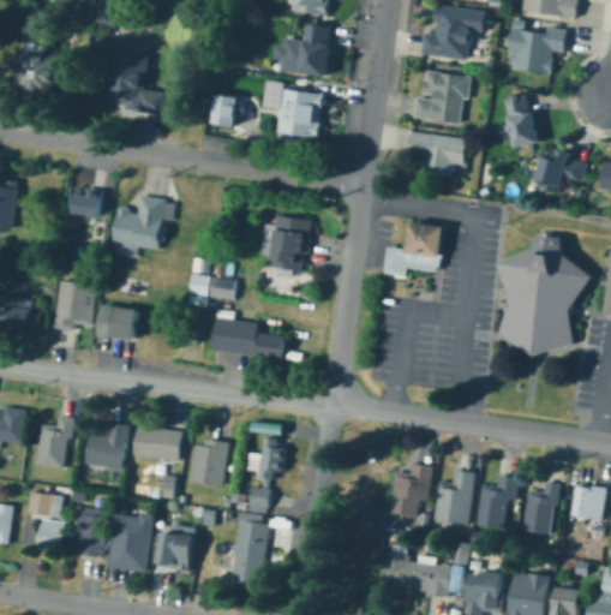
[(330,0),(330,6),(319,5),(318,15),(291,10),(292,0),(330,0)]
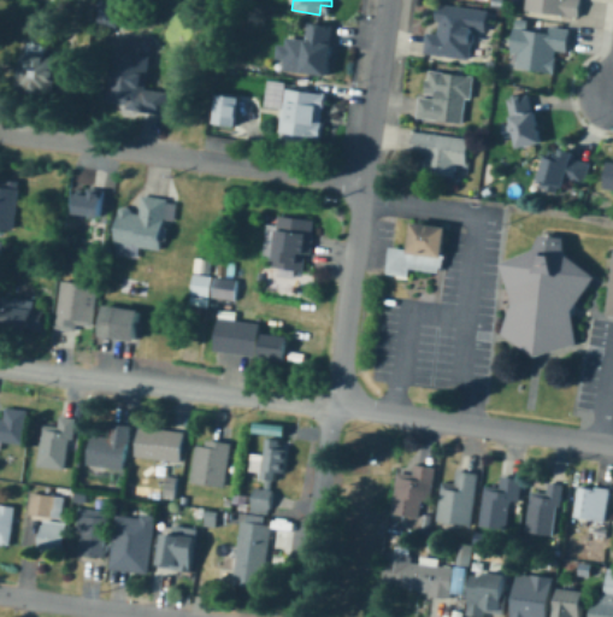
[(578,0),(576,18),(523,10),(524,0),(578,0)]
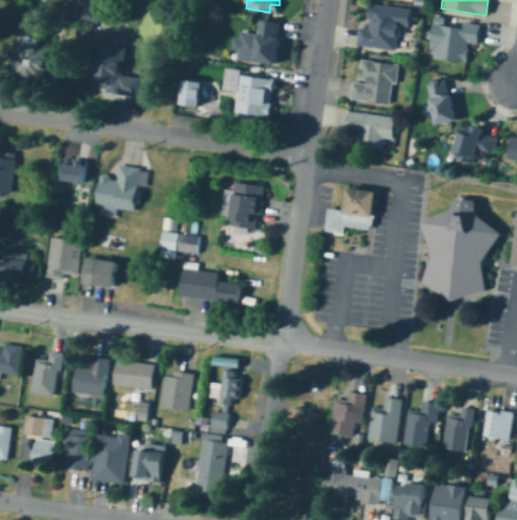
[(98,3),(94,21),(81,18),(84,1),(98,3)]
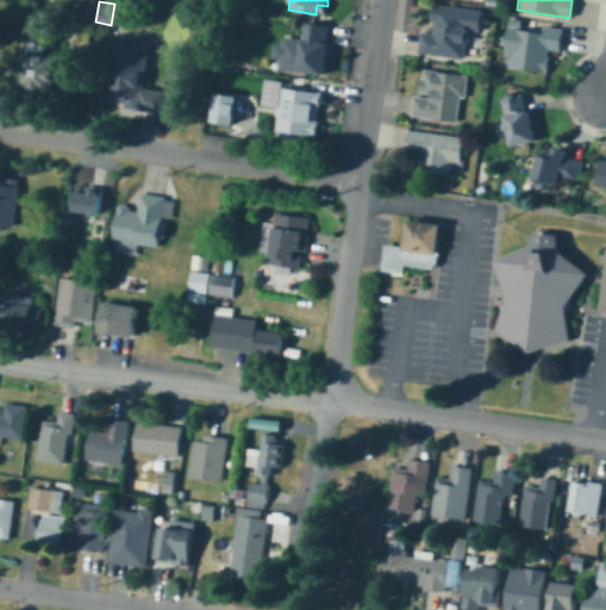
[(480,12),(476,32),(467,31),(462,60),(423,53),(431,4),(480,12)]
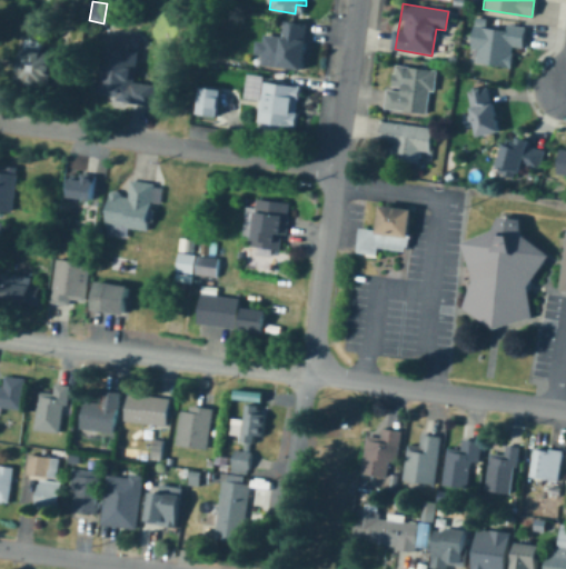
[(473,17),(484,19),(483,26),(470,23),(473,17)]
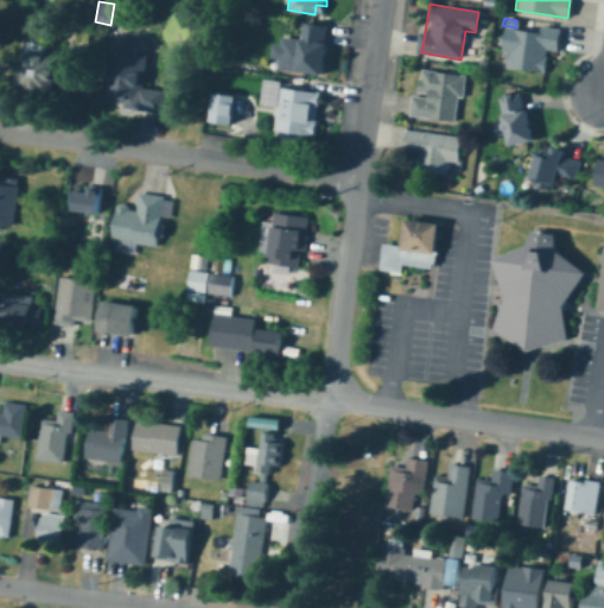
[(325,26),(320,74),(279,69),(280,58),(272,58),(273,46),(280,48),(281,39),(299,42),(302,24),(325,26)]
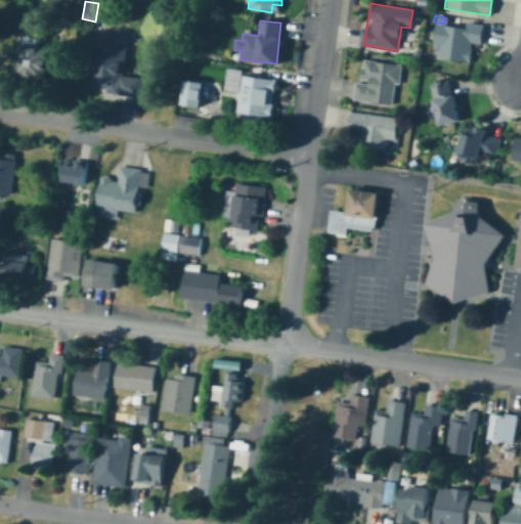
[(435,24),(467,29),(468,24),(481,26),(477,46),(472,45),(470,59),(462,57),(462,60),(435,56),(437,44),(432,43),(435,24)]
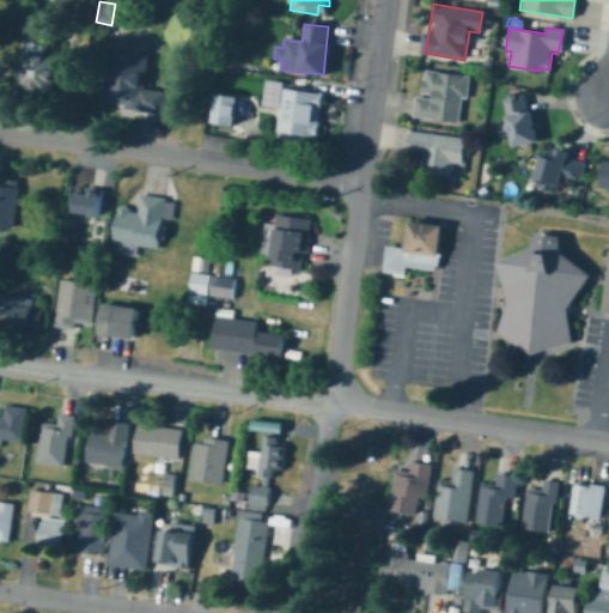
[(29,42),(47,44),(46,55),(28,53),(29,42)]
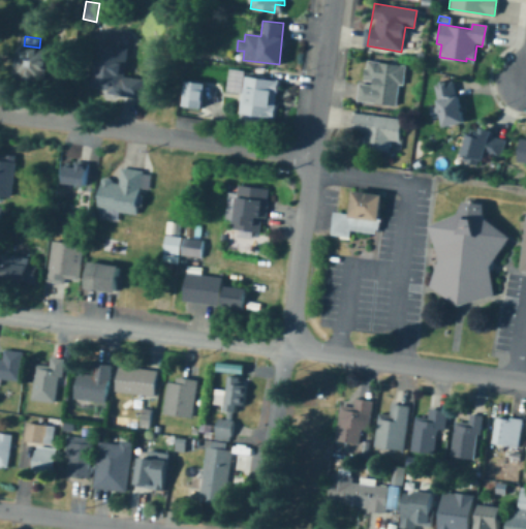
[(134,51),(129,74),(150,79),(146,96),(118,90),(87,84),(95,42),(134,51)]
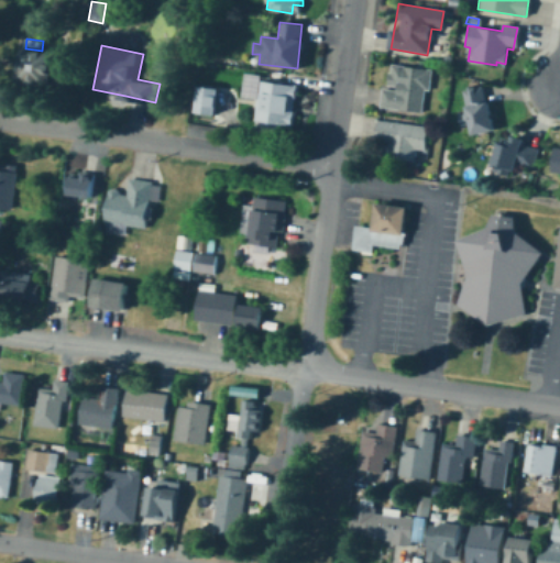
[(21,86),(25,50),(76,56),(72,92),(21,86)]
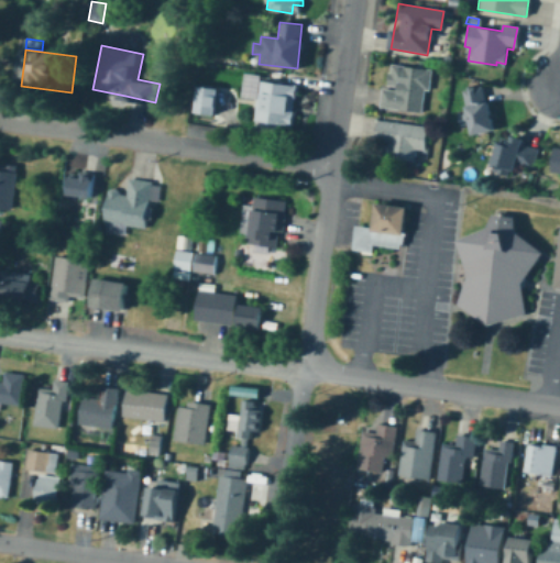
[(439,58),(446,54),(450,61),(442,65),(439,58)]
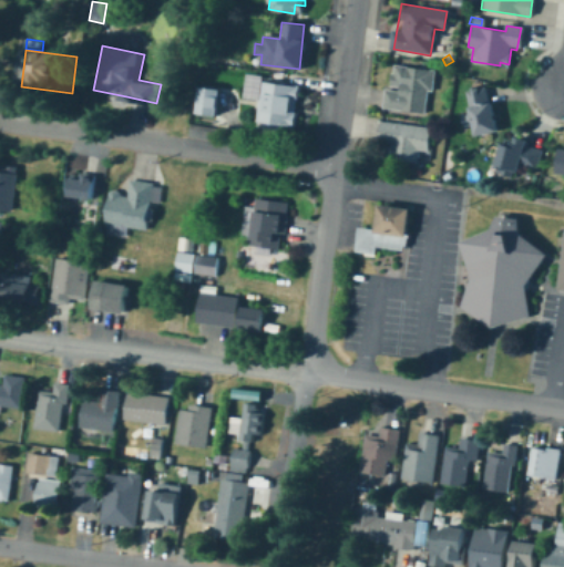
[(431,71),(426,113),(382,106),(385,91),(399,93),(402,72),(397,71),(398,65),(431,71)]
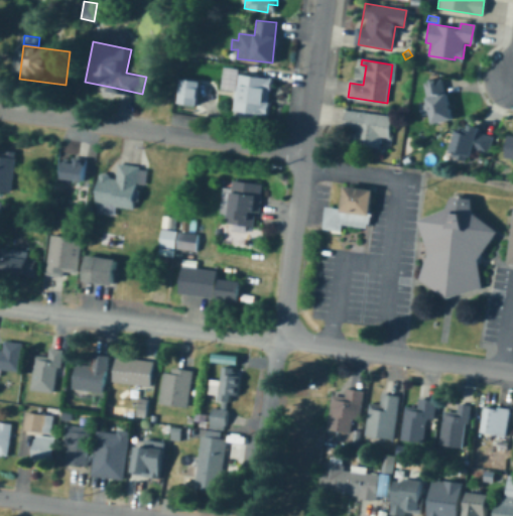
[(270,85),(267,115),(233,111),(237,76),(268,80),(267,85),(270,85)]
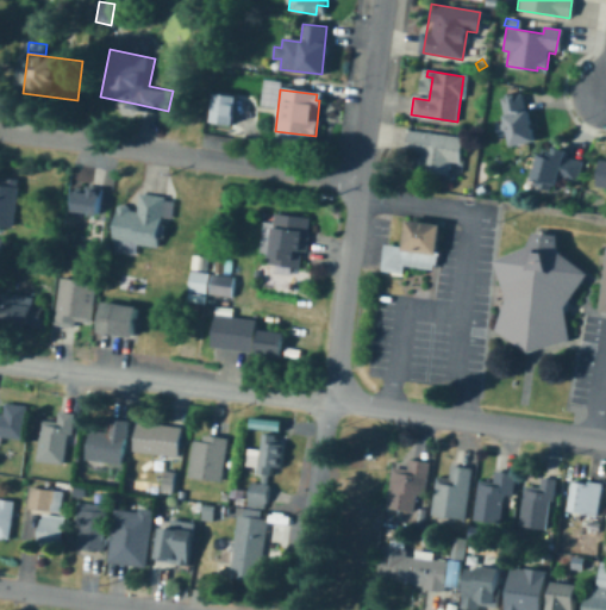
[(533,119),(530,144),(505,141),(506,130),(499,129),(503,94),(526,97),(524,118),(533,119)]
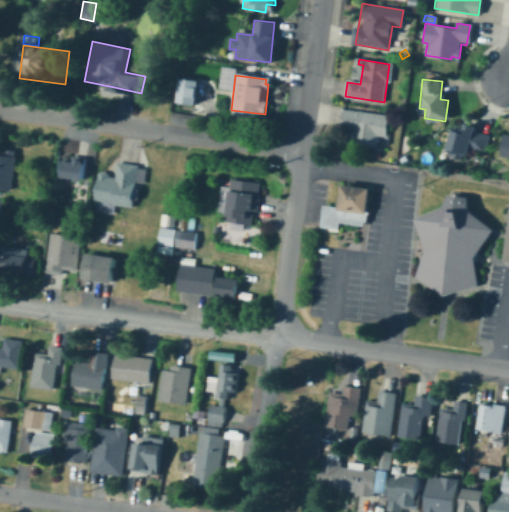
[(197,82),(195,103),(177,101),(179,80),(197,82)]
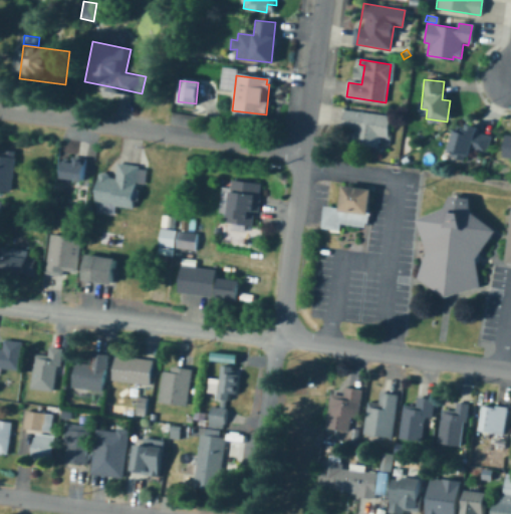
[(206,94),(212,93),(214,106),(207,106),(206,94)]
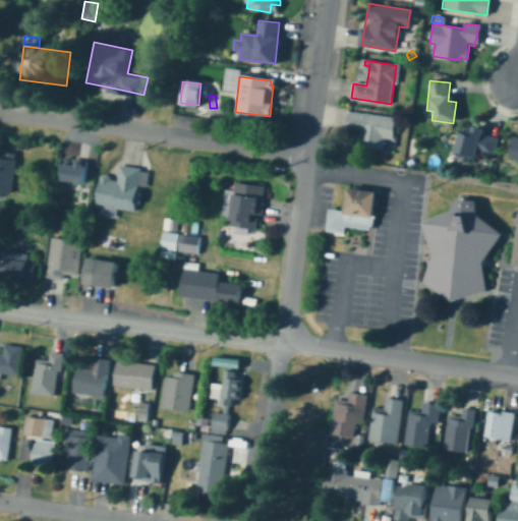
[(392,118),(387,151),(351,145),(353,130),(346,129),(348,111),(392,118)]
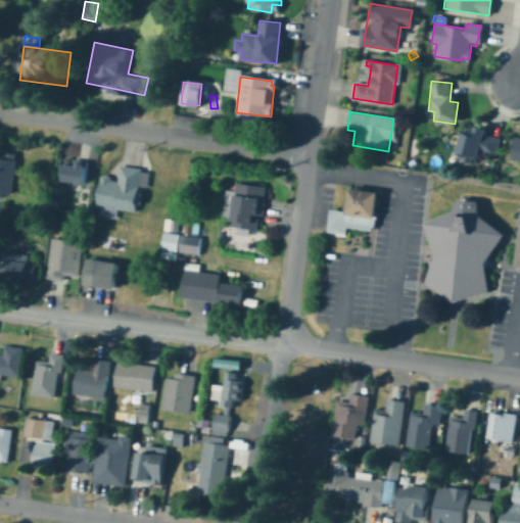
[(499,137),(492,155),(479,151),(476,160),(457,154),(466,127),(499,137)]
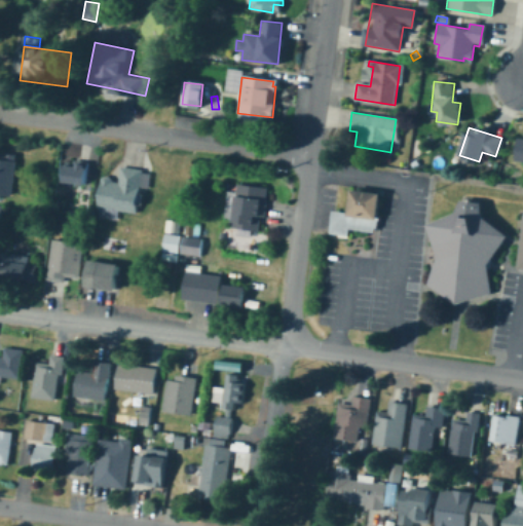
[(522,136),(516,135),(513,158),(522,158),(522,136)]
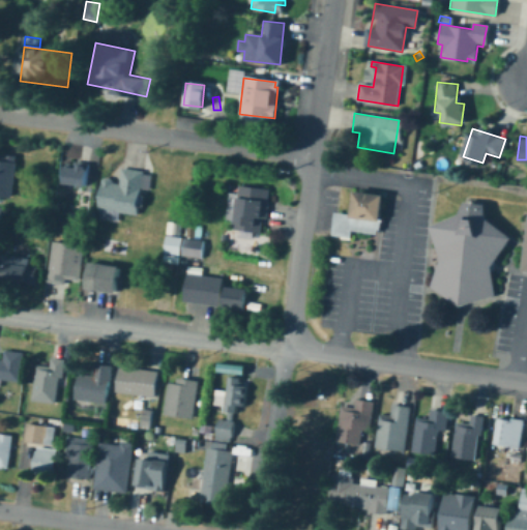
[(0,157),(16,160),(11,197),(0,195),(0,157)]
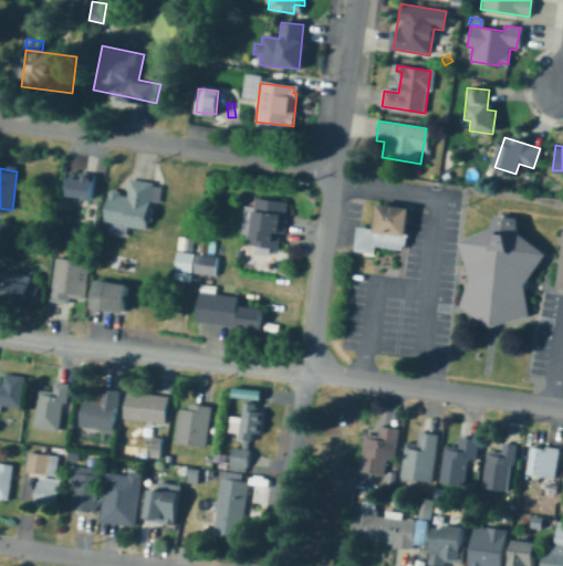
[(445,171),(449,177),(441,181),(438,176),(445,171)]
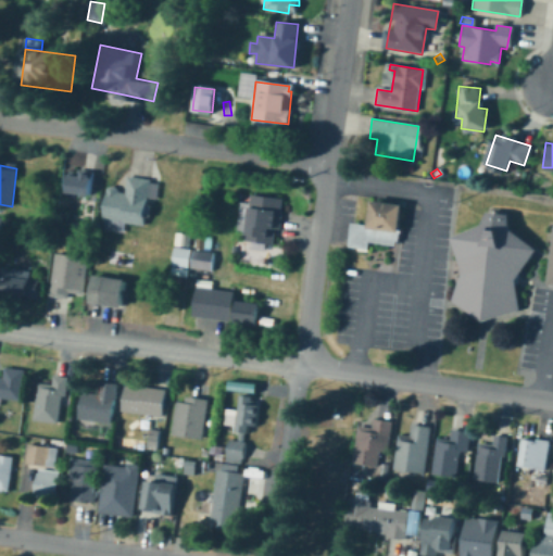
[(88,175),(86,192),(66,190),(68,172),(88,175)]
